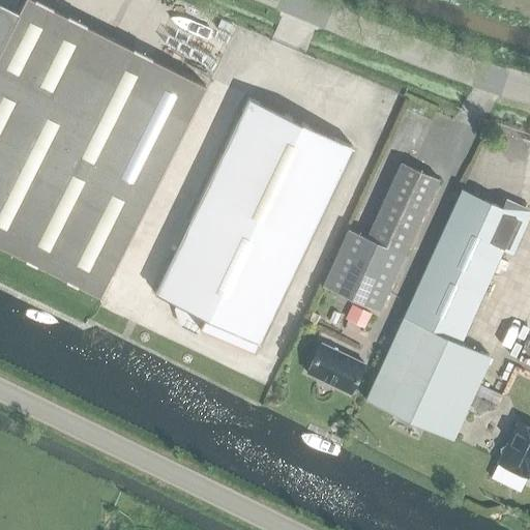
[(0,246),(98,296),(205,86),(34,0),(23,0),(17,12),(0,4),(0,246)]
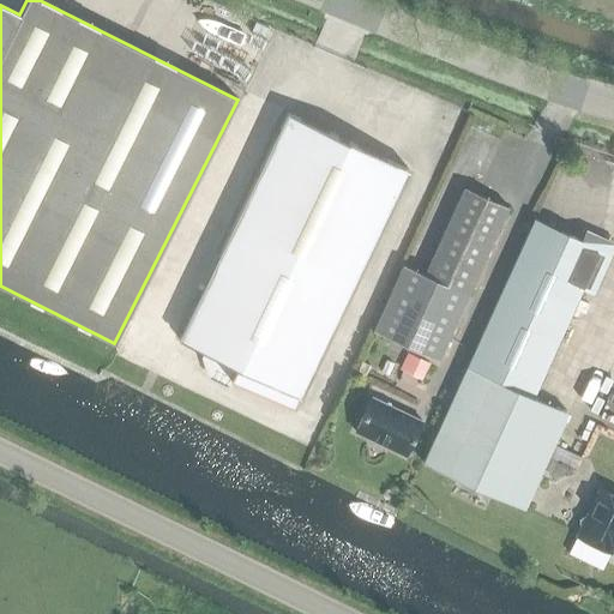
[(404,94),(399,108),(428,116),(432,102),(404,94)]
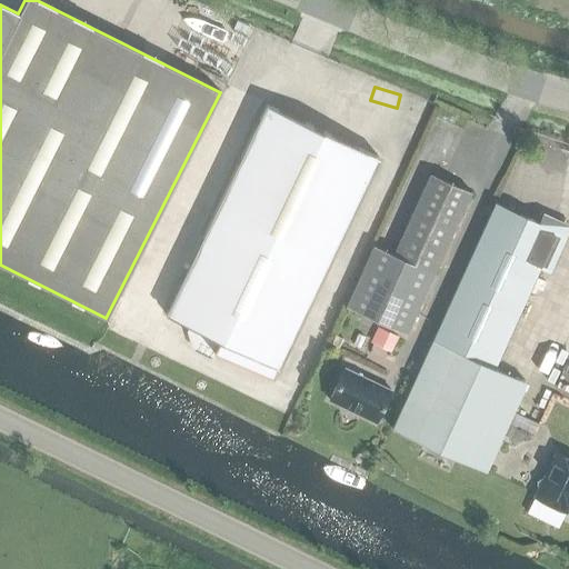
[(197,346),(213,355),(215,352),(272,380),(379,158),(266,103),(165,316),(191,328),(190,330),(197,346)]
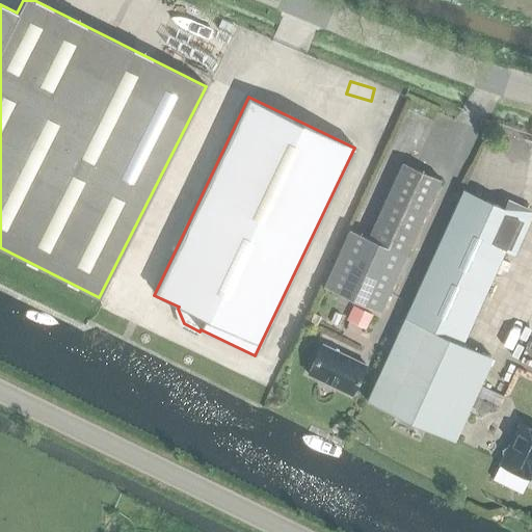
[(401,162),(367,239),(348,230),(322,287),(379,313),(440,180),(401,162)]
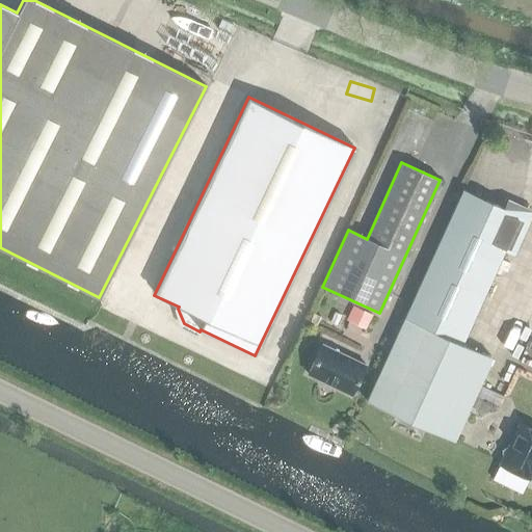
[(462,190),(366,402),(453,442),(491,357),(461,344),(520,216),(462,190)]
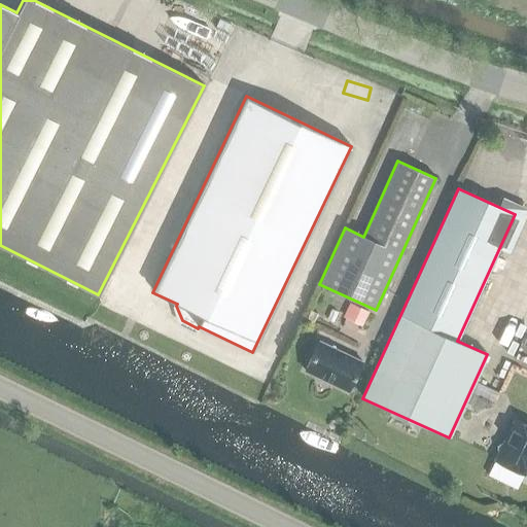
[(361,326),(369,312),(349,303),(343,317),(361,326)]
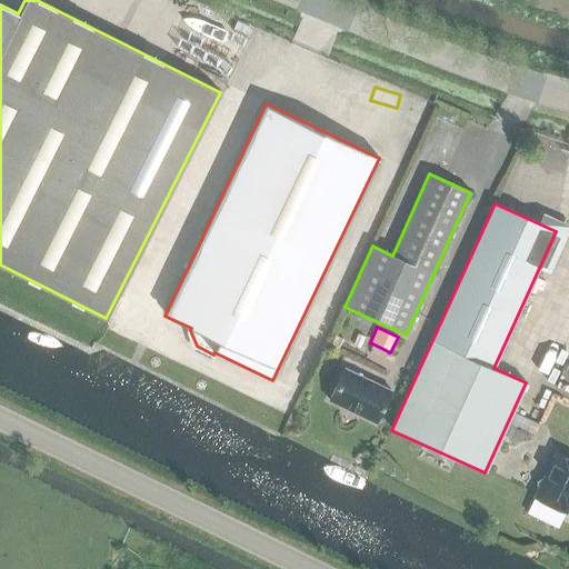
[(343,368),(329,400),(375,422),(390,390),(343,368)]
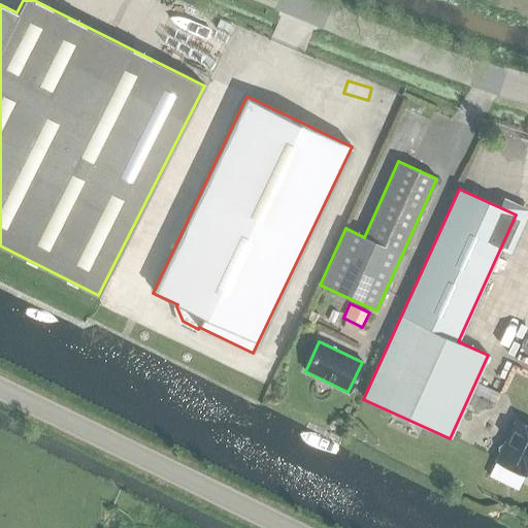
[(506,439),(498,444),(499,454),(497,459),(526,473),(527,471),(527,424),(517,419),(506,439)]
